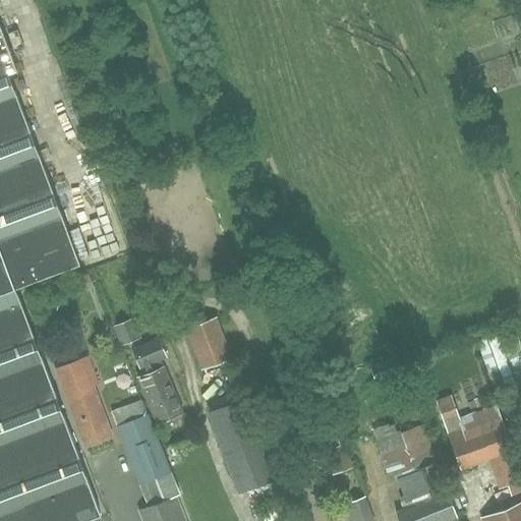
[(0,520),(84,520),(101,515),(15,288),(79,264),(8,73),(16,70),(0,24),(0,520)]
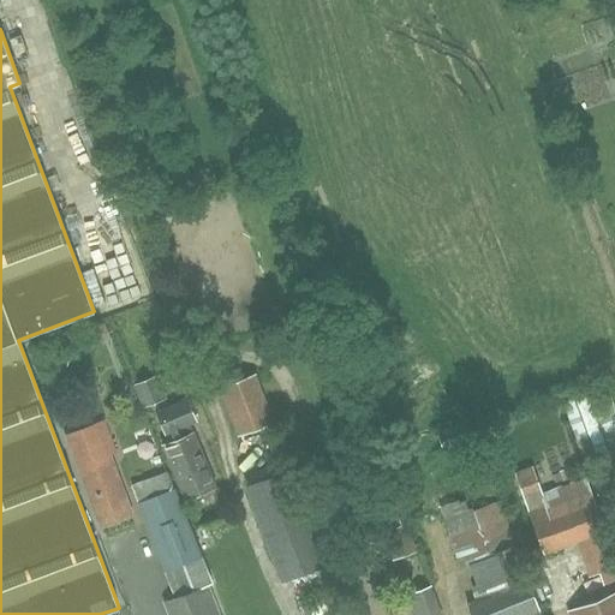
[(274,423),(256,374),(219,388),(237,437),(274,423)]
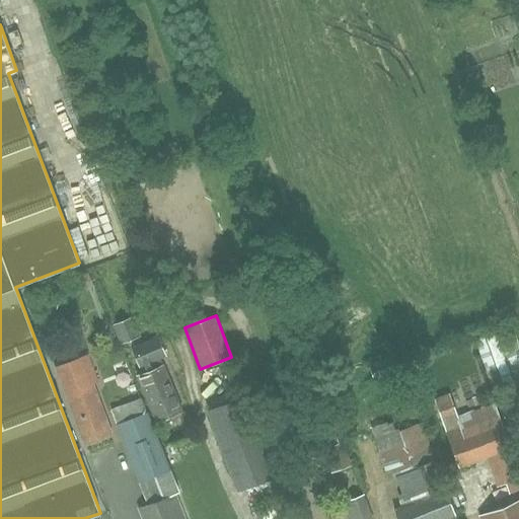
[(122,344),(141,337),(132,316),(114,324),(122,344)]
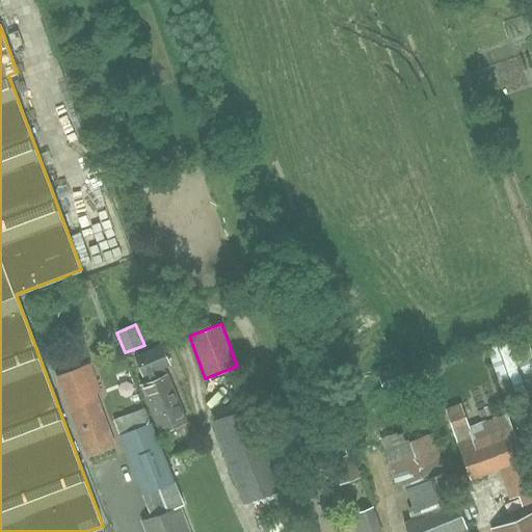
[(511,343),(507,335),(486,343),(489,351),(501,380),(507,397),(531,387),(531,355),(528,344),(514,350),(511,343)]
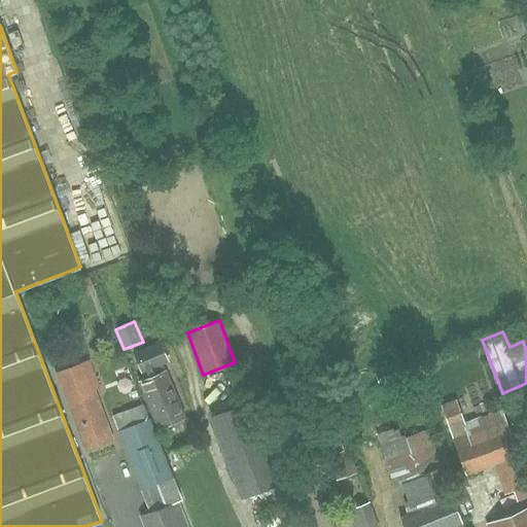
[(157,427),(184,417),(166,371),(162,373),(159,365),(169,361),(161,342),(134,353),(145,379),(139,382),(157,427)]
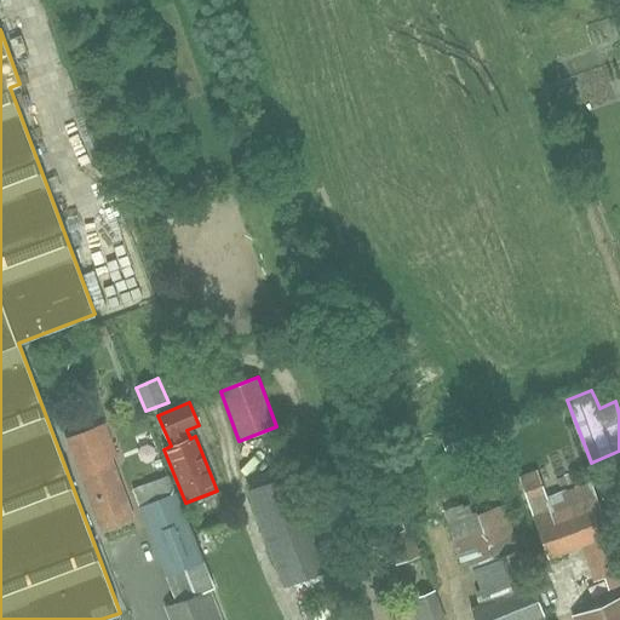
[(69,437),(75,454),(102,528),(130,517),(108,459),(116,455),(105,424),(69,437)]
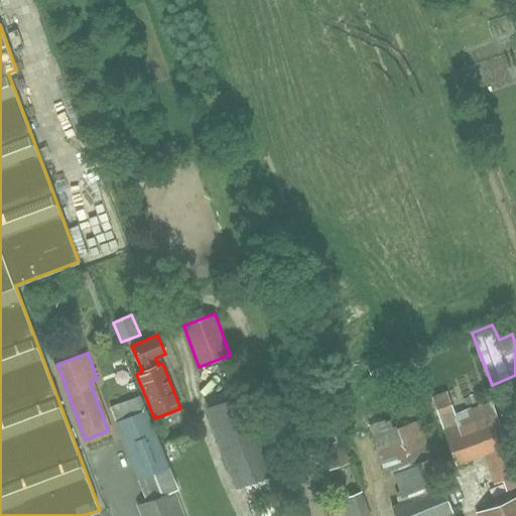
[(432,398),(431,398),(439,421),(440,421),(442,427),(444,431),(456,466),(484,455),(494,485),(503,482),(506,491),(515,487),(515,465),(509,444),(508,445),(492,401),(473,408),(472,407),(458,413),(454,414),(449,404),(446,393),(432,398)]
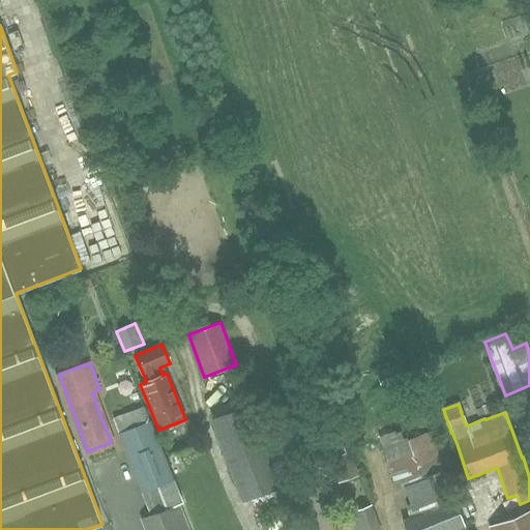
[(243,501),(281,487),(248,405),(211,419),(243,501)]
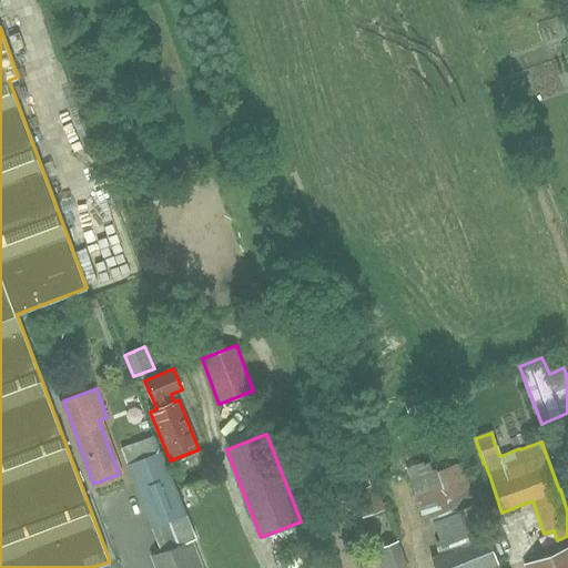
[(153,527),(185,514),(155,436),(122,448),(153,527)]
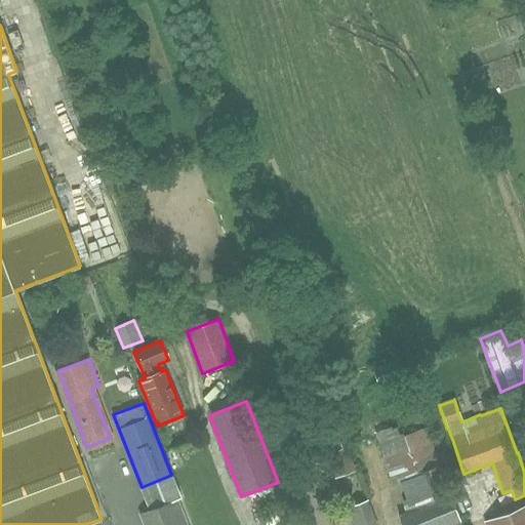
[(459,524),(448,495),(450,494),(440,465),(441,465),(427,428),(404,436),(403,434),(400,435),(398,429),(399,429),(398,427),(393,429),(392,426),(375,433),(384,455),(386,462),(395,485),(400,483),(406,499),(401,501),(405,512),(399,515),(402,524),(459,524)]
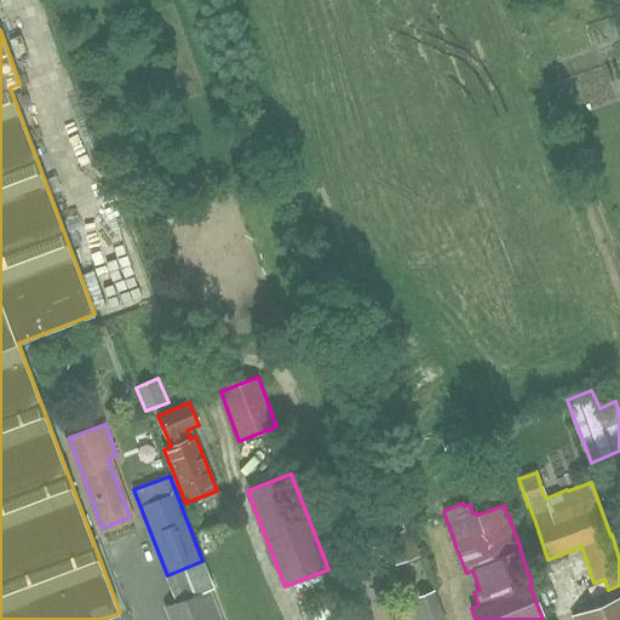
[(395,567),(420,557),(409,529),(403,530),(401,521),(385,526),(389,537),(384,538),(395,567)]
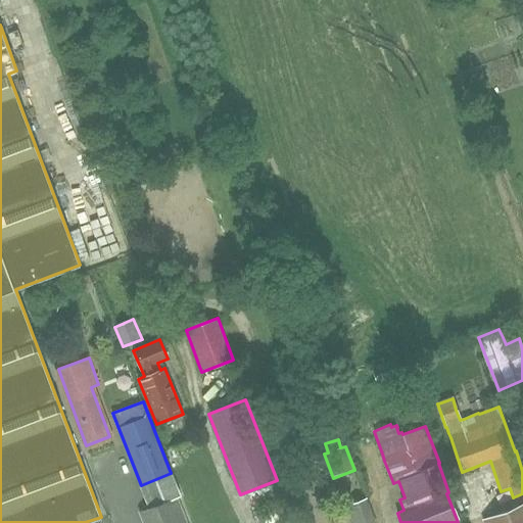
[(146,497),(150,508),(140,512),(144,522),(186,522),(177,497),(180,496),(176,486),(146,497)]
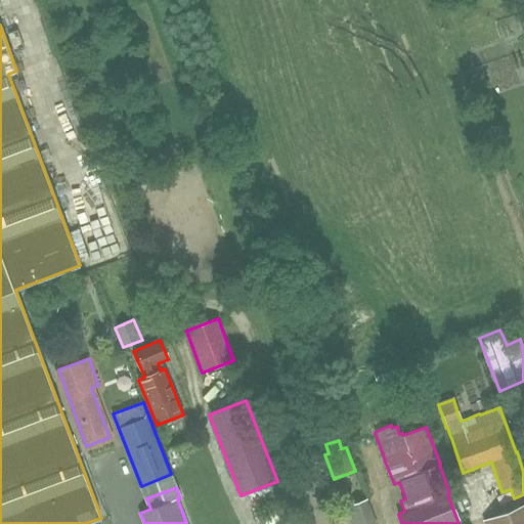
[(523,523),(523,506),(484,522),(485,523),(523,523)]
